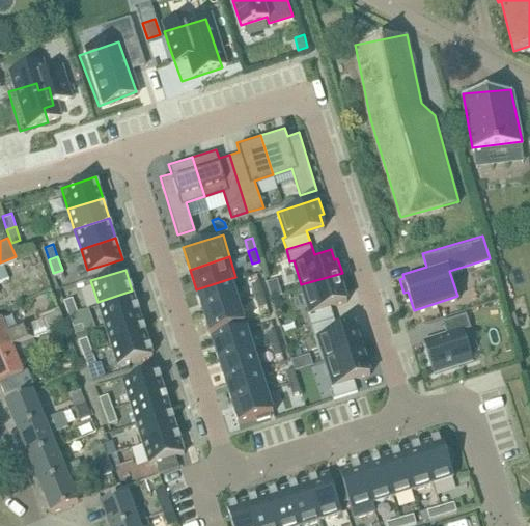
[(342,273),(301,284),(309,310),(306,311),(309,323),(333,315),(330,303),(346,298),(343,287),(346,286),(342,273)]
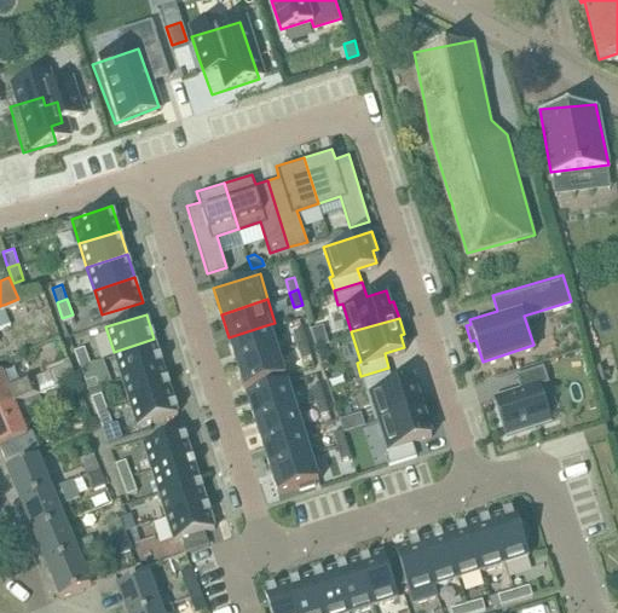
[(270,324),(229,337),(236,362),(277,348),(270,324)]
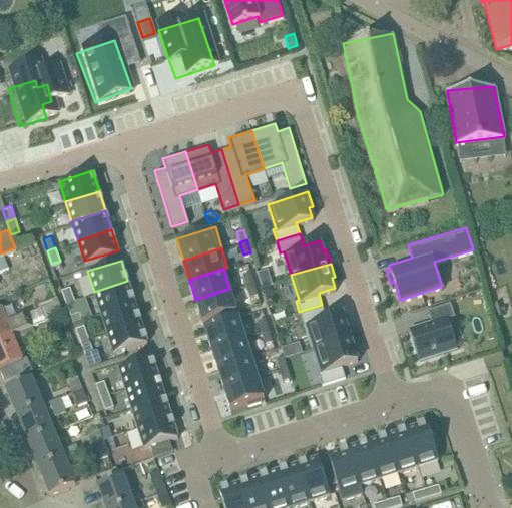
[(249,270),(242,272),(246,283),(253,281),(249,270)]
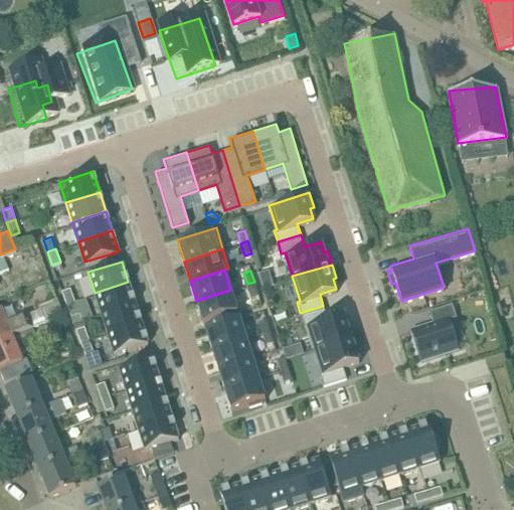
[(128,282),(95,293),(101,312),(134,301),(128,282)]
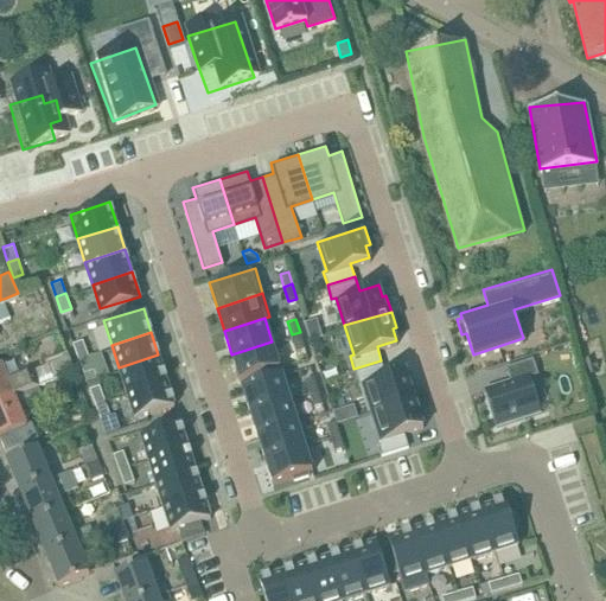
[(300,332),(292,334),(295,349),(304,346),(300,332)]
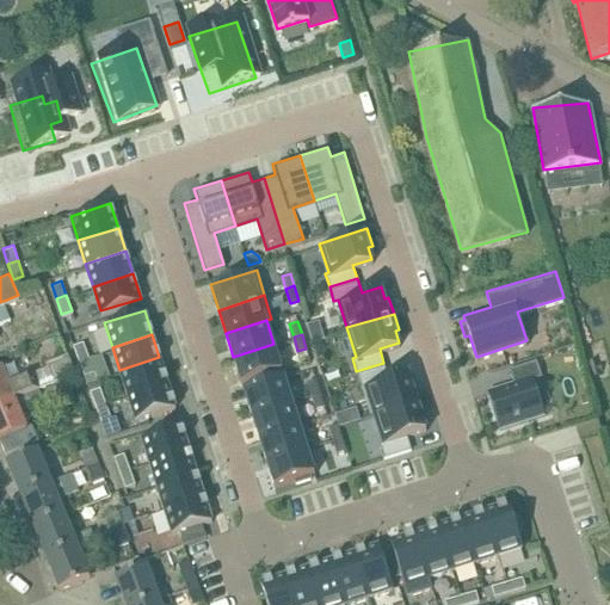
[(78,358),(87,355),(82,340),(73,344),(78,358)]
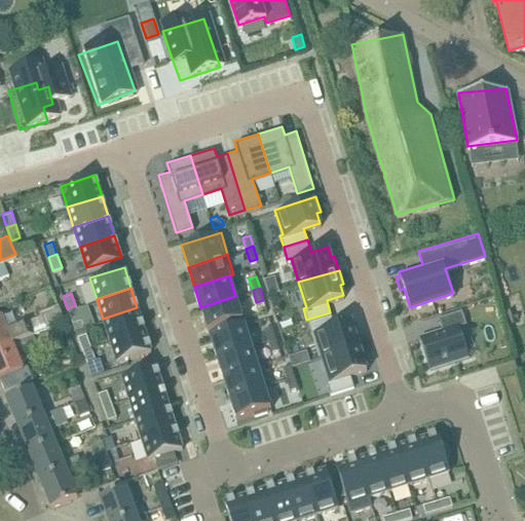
[(235,296),(200,307),(207,327),(242,317),(235,296)]
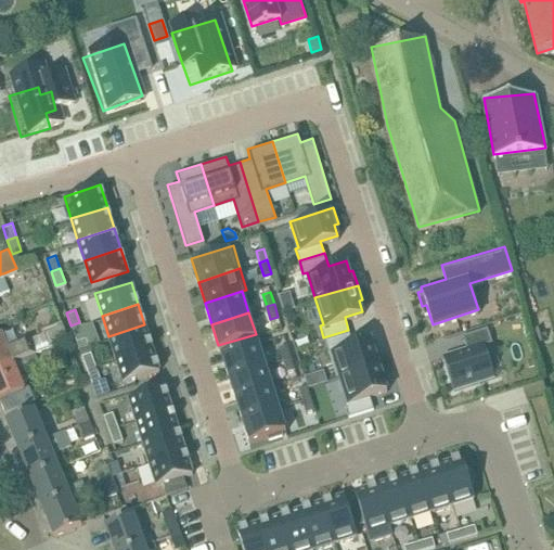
[(0,365),(14,359),(25,354),(35,349),(48,344),(67,336),(61,320),(41,328),(42,331),(29,336),(29,337),(7,347),(0,331),(0,365)]
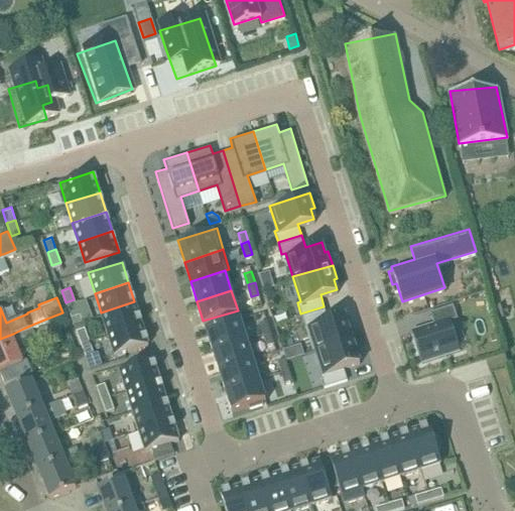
[(66,302),(71,315),(79,312),(74,299),(66,302)]
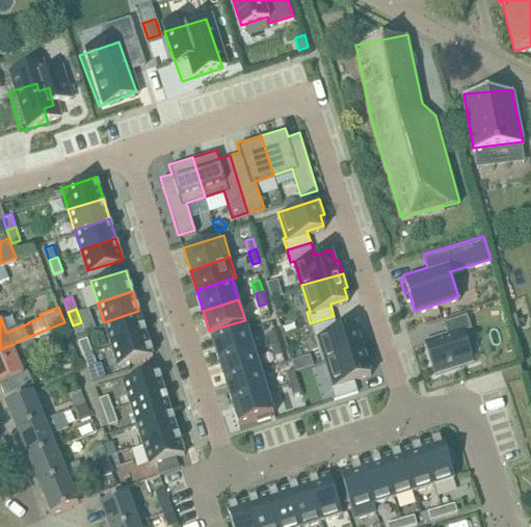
[(138,311),(104,322),(110,342),(145,332),(138,311)]
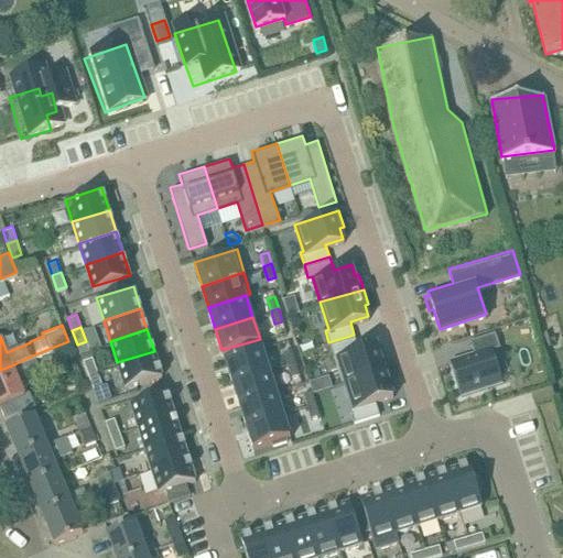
[(473,348),(448,356),(459,392),(501,379),(491,348),(499,345),(495,330),(469,338),(473,348)]
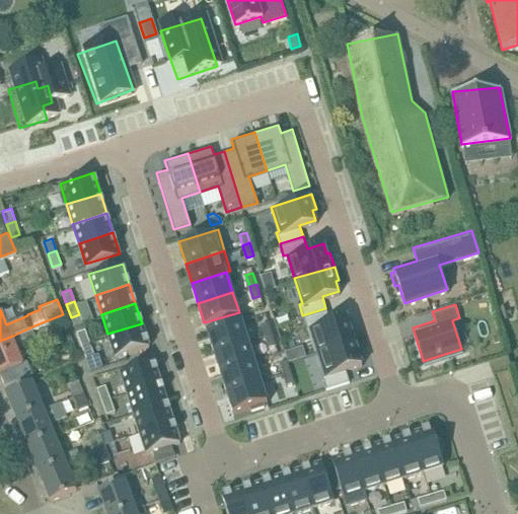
[(325,308),(302,315),(306,326),(309,325),(316,350),(357,338),(353,323),(349,324),(346,314),(329,319),(325,308)]
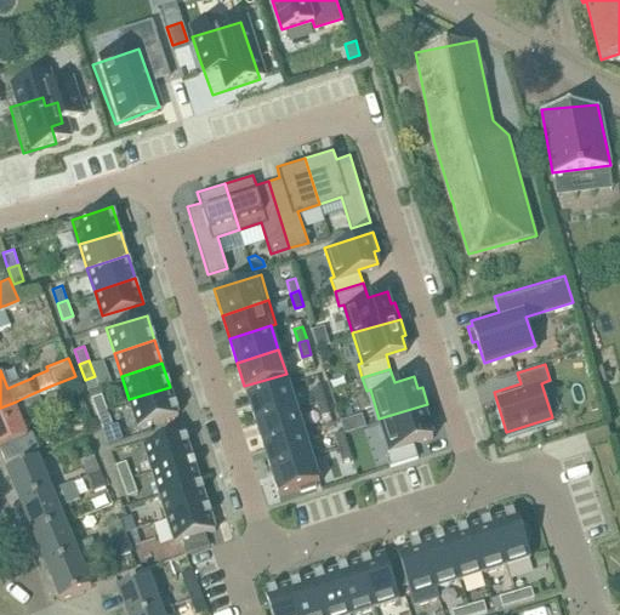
[(289,381),(246,394),(255,419),(296,405),(289,381)]
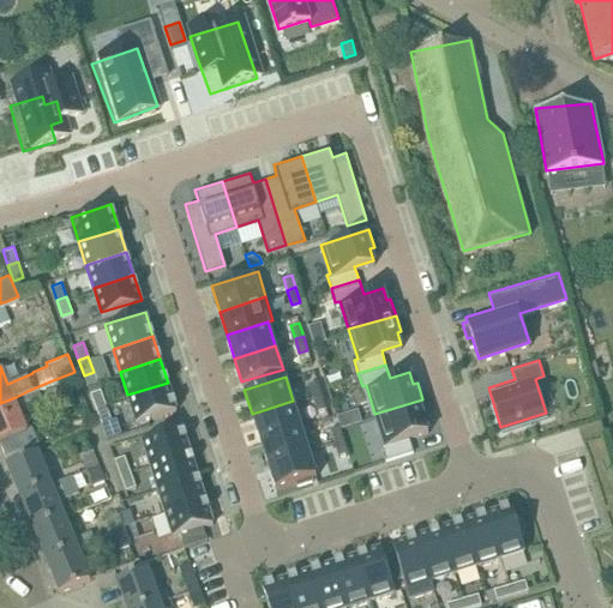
[(317,379),(308,381),(312,395),(320,392),(317,379)]
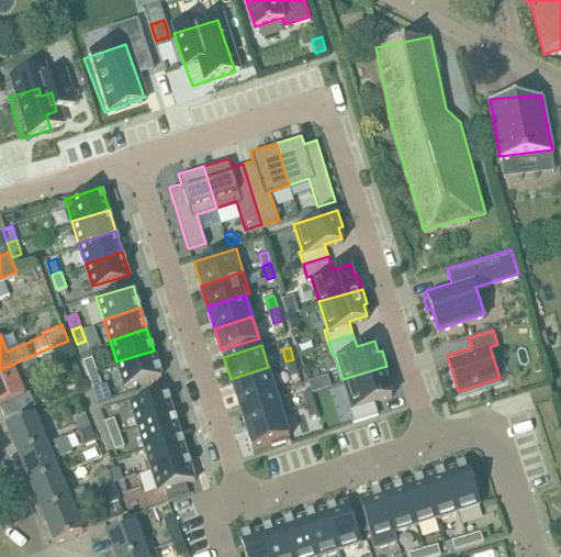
[(154,351),(116,361),(124,385),(160,372),(154,351)]
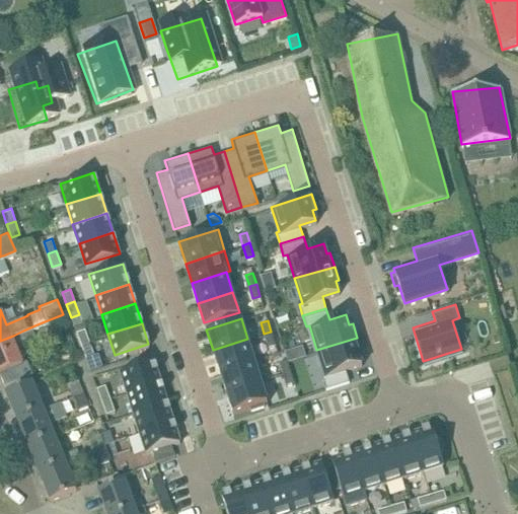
[(38,341),(32,326),(23,331),(28,344),(38,341)]
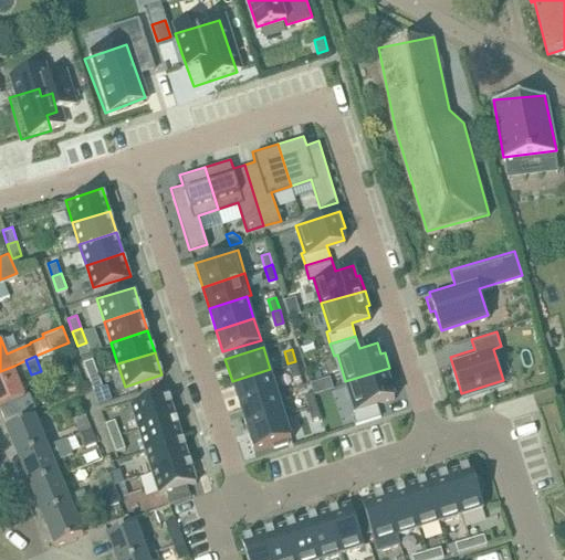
[(87,373),(96,370),(92,357),(83,360),(87,373)]
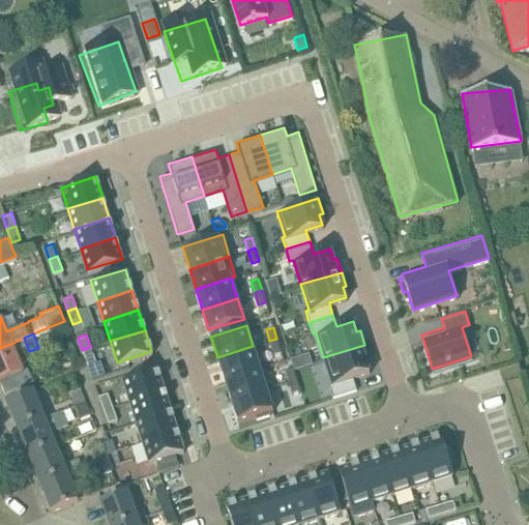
[(276,339),(269,341),(273,353),(281,350),(276,339)]
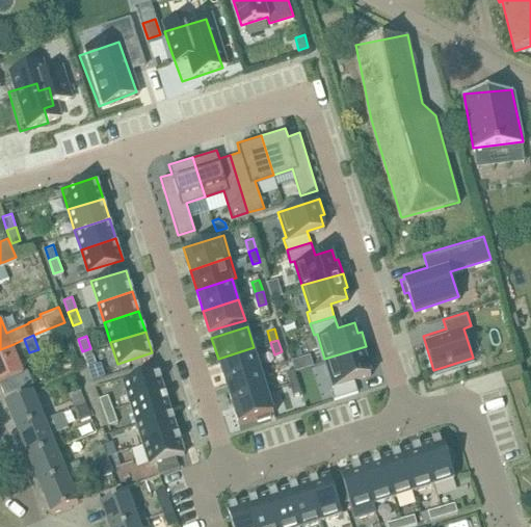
[(14,344),(0,349),(0,383),(4,393),(32,381),(27,368),(21,370),(16,358),(18,358),(14,344)]
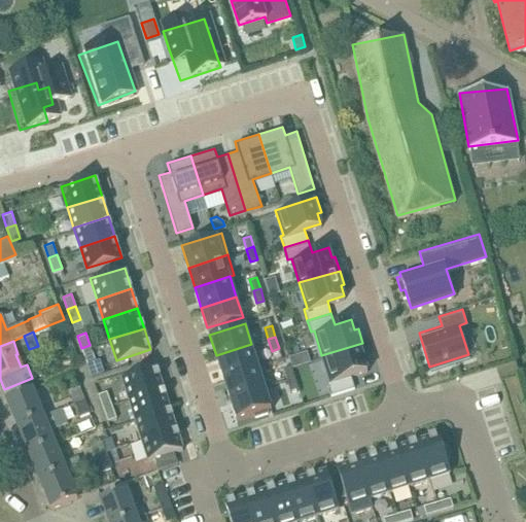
[(362,343),(321,355),(329,380),(326,381),(330,392),(354,385),(350,374),(366,368),(363,357),(367,356),(362,343)]
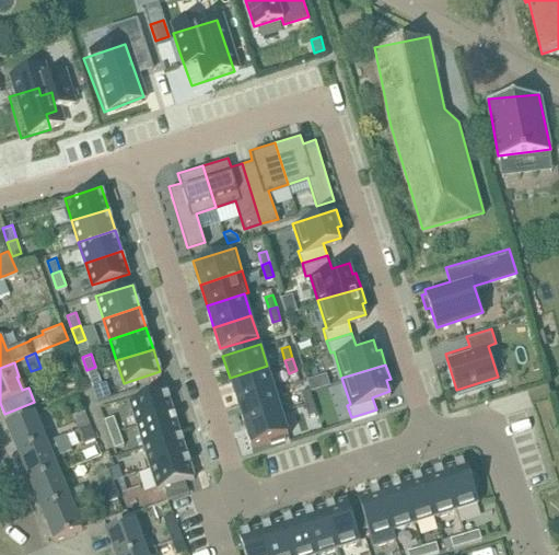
[(267,366),(230,378),(236,400),(274,388),(267,366)]
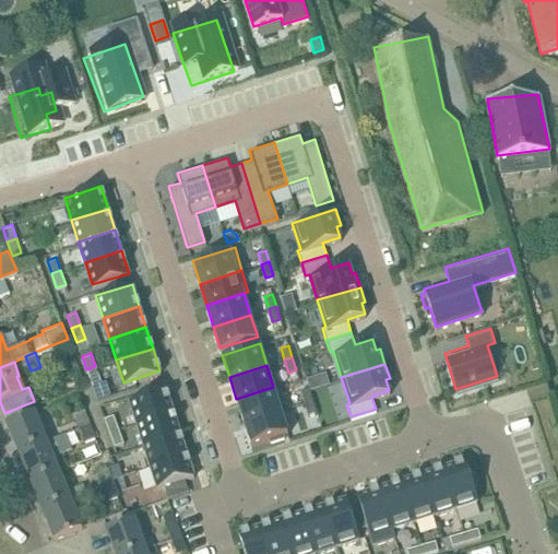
[(101,381),(95,366),(86,369),(92,385),(101,381)]
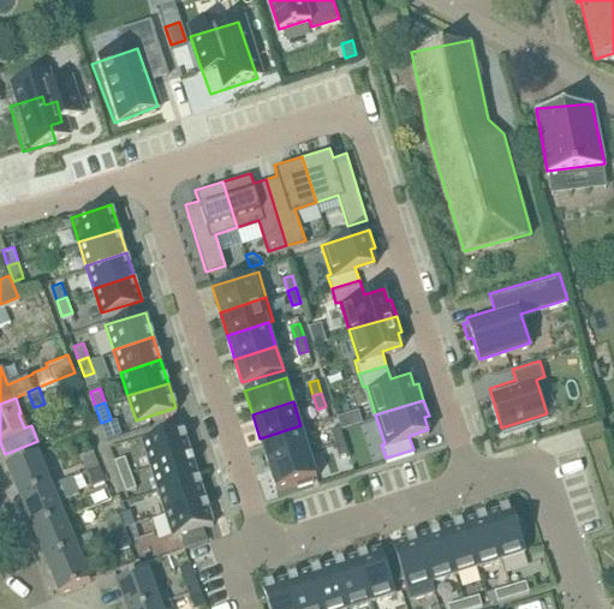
[(347,410),(337,413),(340,424),(340,425),(351,422),(347,410)]
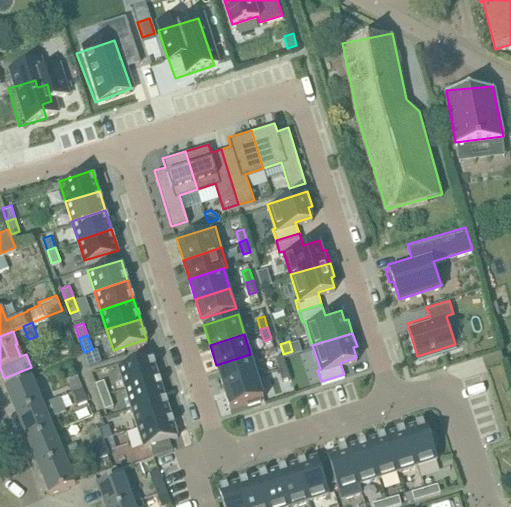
[(283,353),(275,355),(279,366),(286,363),(283,354),(283,353)]
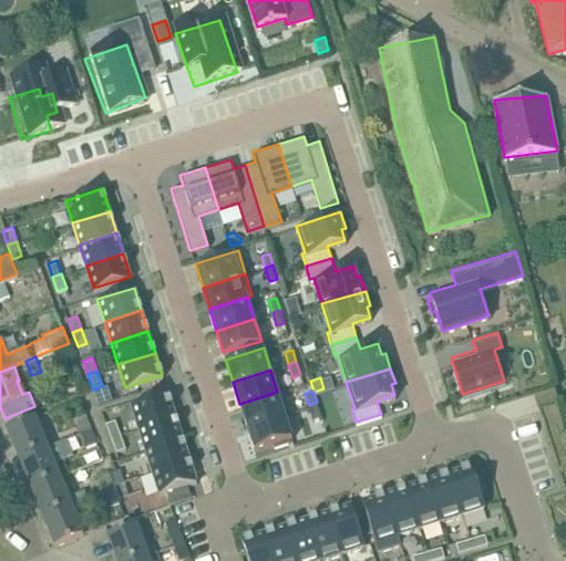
[(277,392),(239,404),(246,425),(284,413),(277,392)]
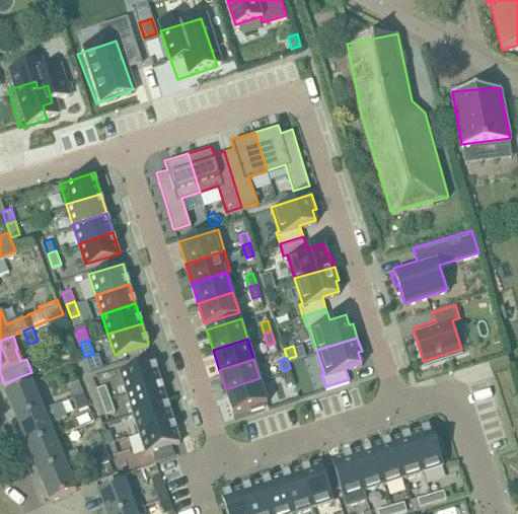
[(120,370),(126,390),(160,380),(153,360),(120,370)]
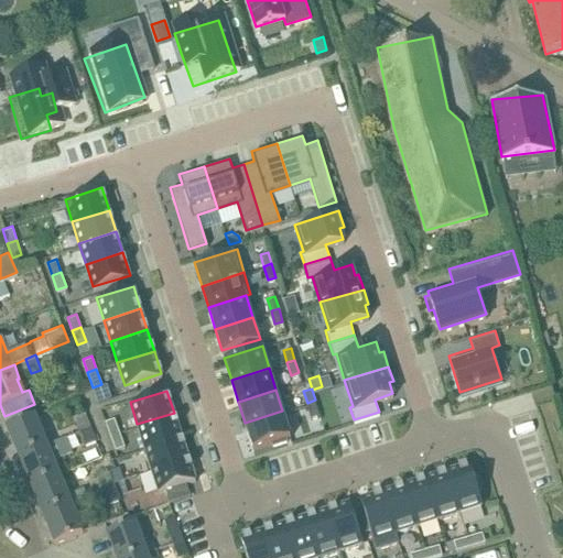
[(315,400),(307,403),(311,416),(320,413),(315,400)]
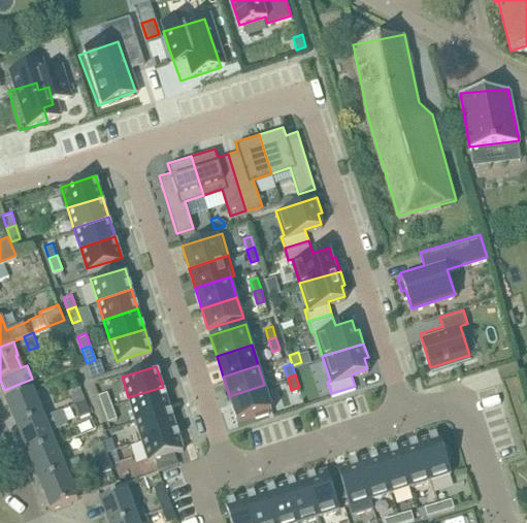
[(68,388),(74,401),(84,397),(78,384),(68,388)]
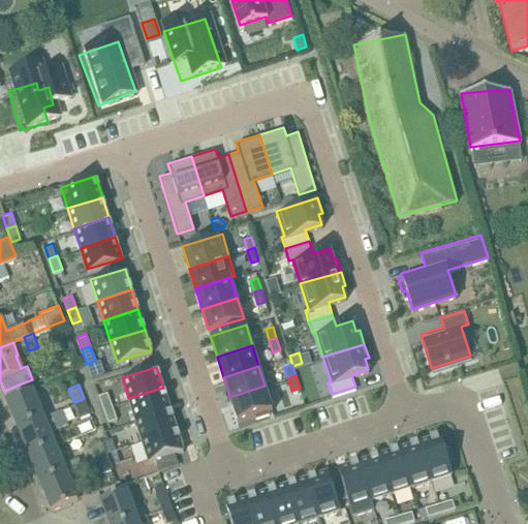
[(265,386),(229,397),(236,419),(253,413),(254,415),(269,411),(268,409),(272,408),(265,386)]
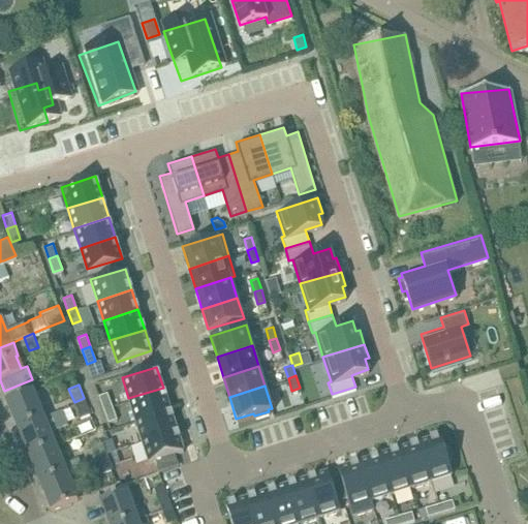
[(5,398),(17,426),(42,414),(31,387),(5,398)]
